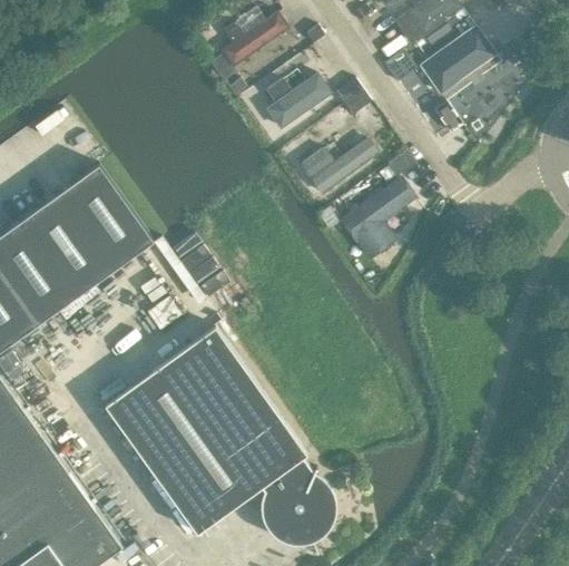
[(375,0),(382,9),(394,0),(375,0)]
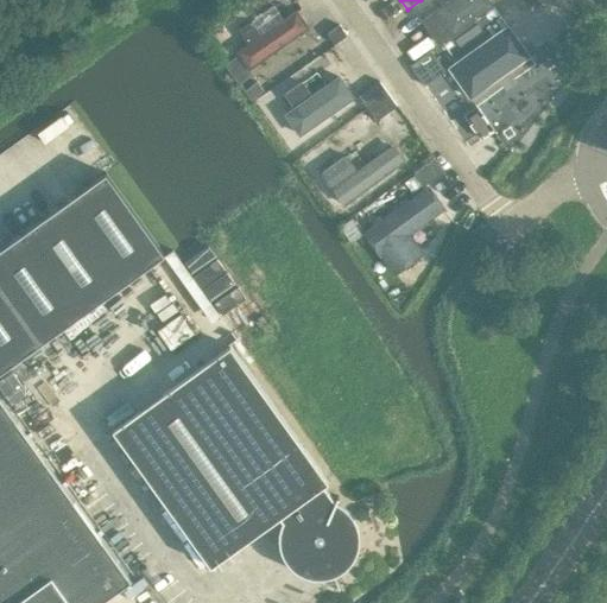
[(482,0),(450,0),(418,23),(436,48),(489,10),(482,0)]
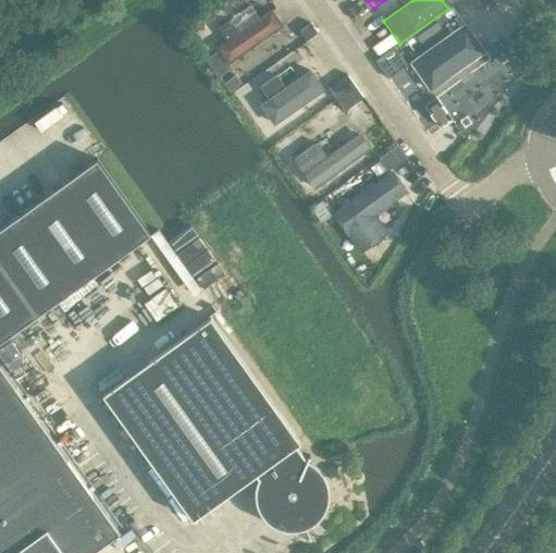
[(554,0),(532,0),(540,10),(554,0)]
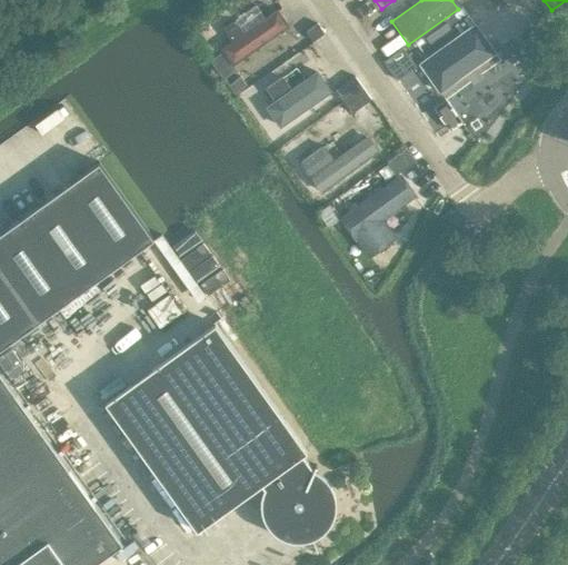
[(278,19),(223,56),(238,76),(291,39),(278,19)]
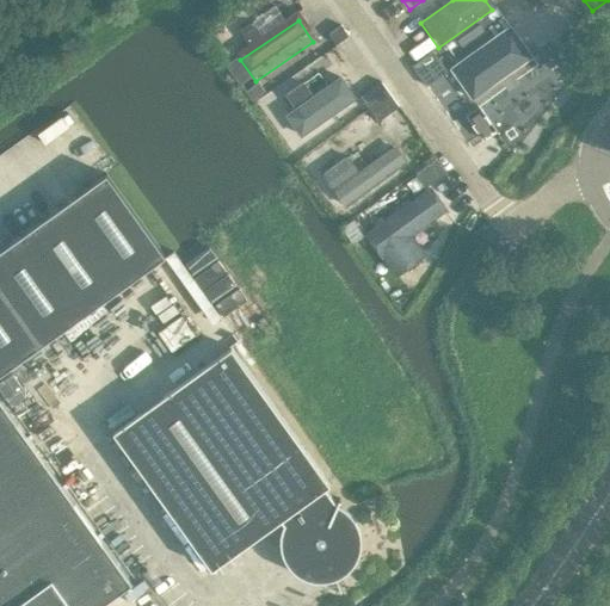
[(327,38),(334,48),(347,39),(340,29),(327,38)]
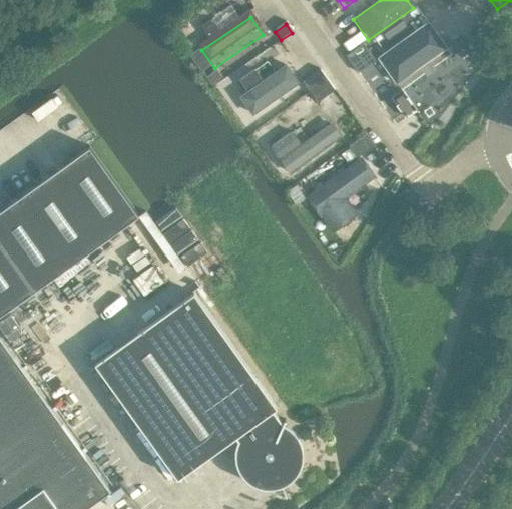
[(422,25),(375,57),(399,91),(445,60),(422,25)]
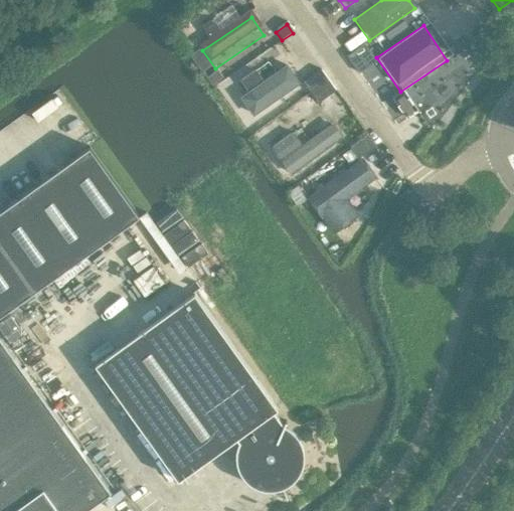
[(359,76),(376,63),(364,46),(346,58),(359,76)]
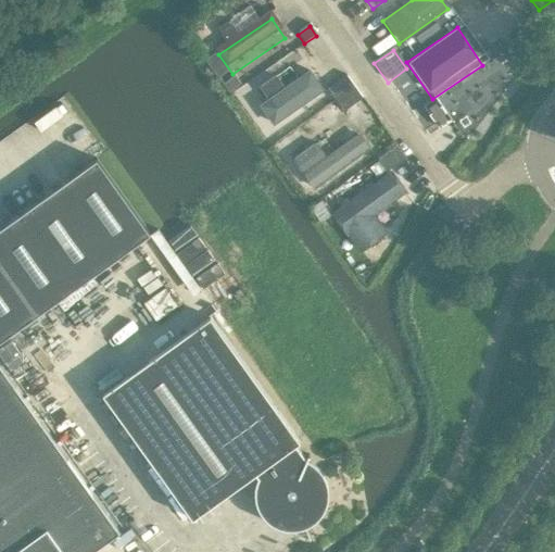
[(310,77),(254,115),(269,137),(324,99),(310,77)]
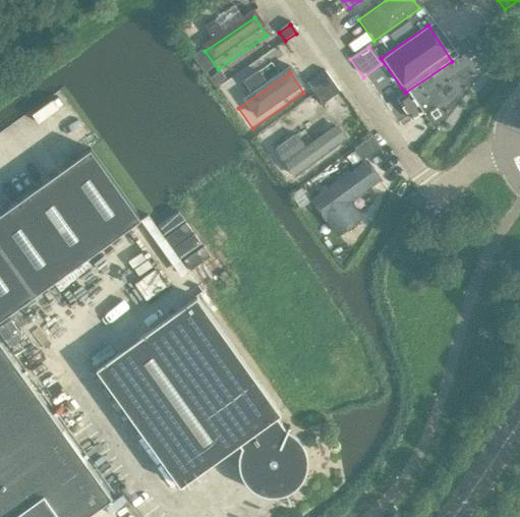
[(306,85),(322,107),(339,95),(332,83),(324,73),(306,85)]
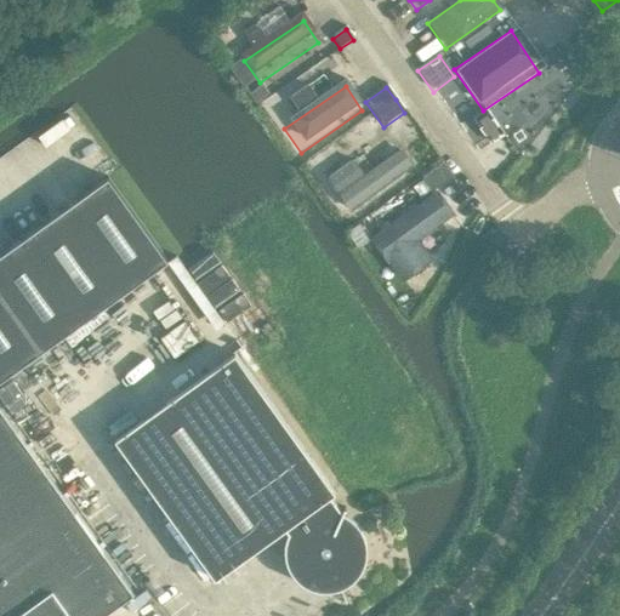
[(487,114),(475,123),(490,146),(502,137),(487,114)]
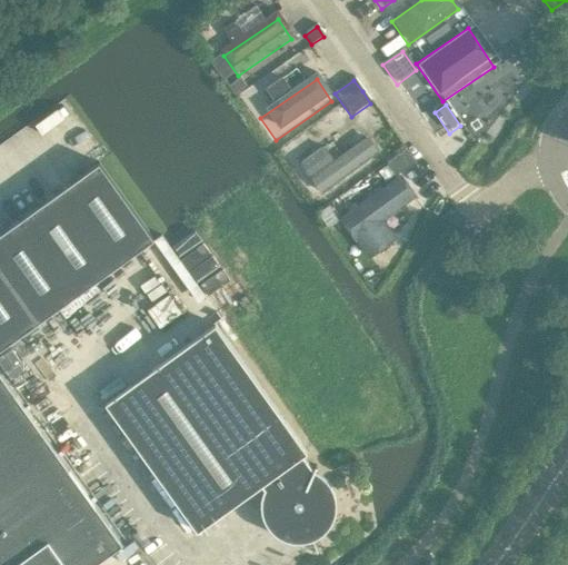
[(356,132),(308,165),(318,179),(365,146),(356,132)]
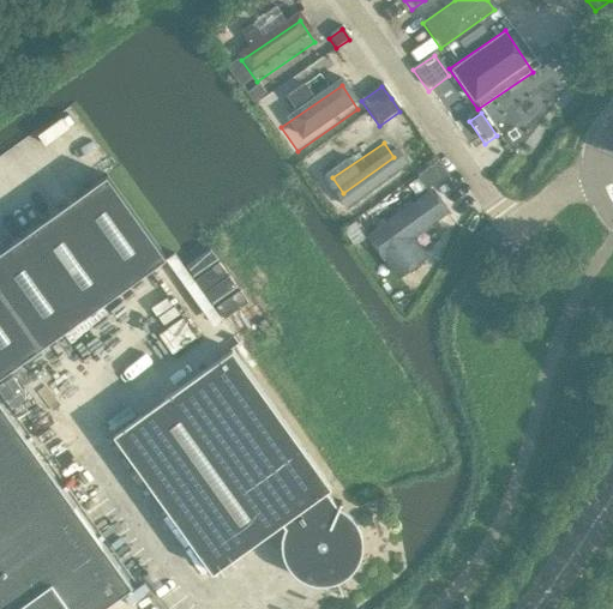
[(426,192),(446,178),(437,164),(416,179),(426,192)]
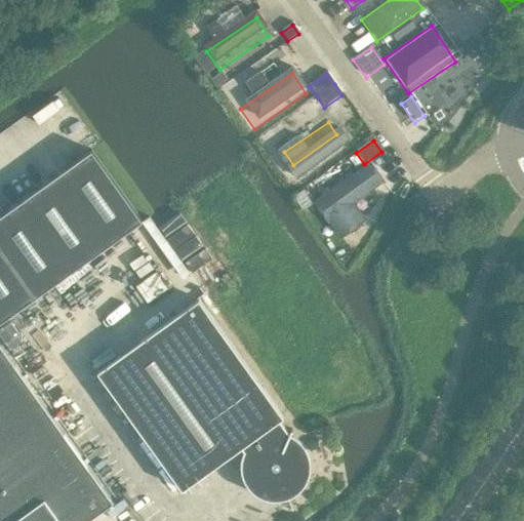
[(0,323),(140,223),(91,153),(54,179),(18,205),(0,217),(0,323)]
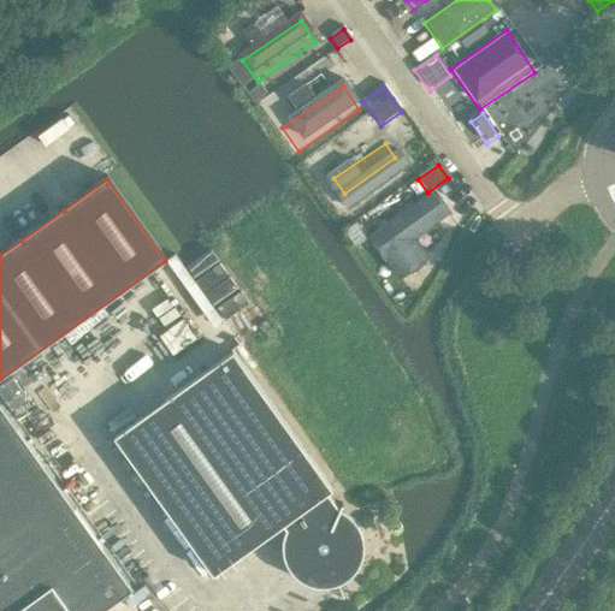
[(437,196),(370,245),(398,288),(431,265),(417,247),(454,220),(437,196)]
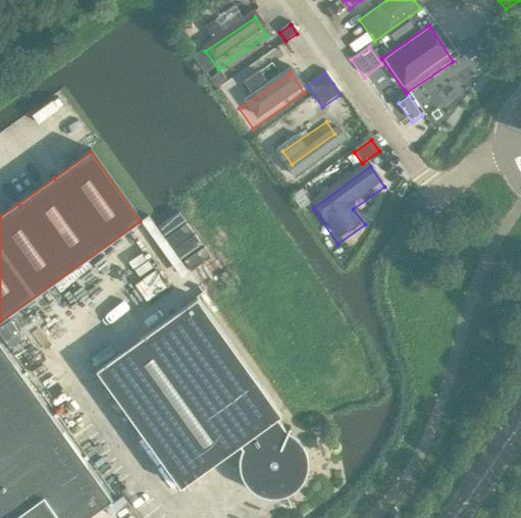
[(96,372),(179,490),(241,447),(244,451),(242,455),(241,460),(240,466),(241,471),(242,477),(245,482),(248,486),(252,490),(256,495),(261,497),(267,498),(273,499),(278,499),(284,497),(290,495),(294,490),(298,486),(301,482),(304,477),(305,471),(306,466),(305,460),(304,455),(301,450),(298,445),(294,441),(290,437),(287,436),(290,430),(289,429),(285,435),(275,421),(280,418),(197,300),(96,372)]
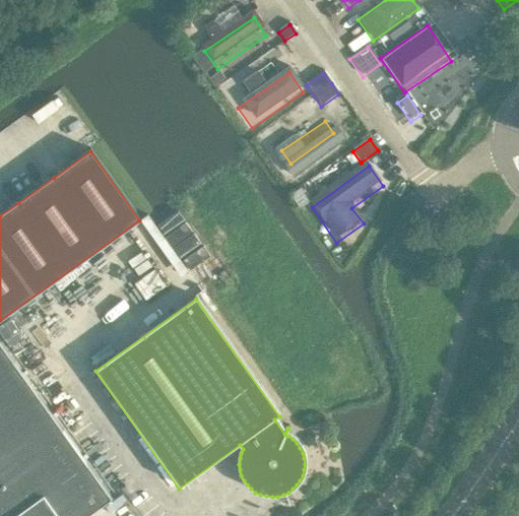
[(90,515),(111,502),(0,346),(0,515),(90,515)]
